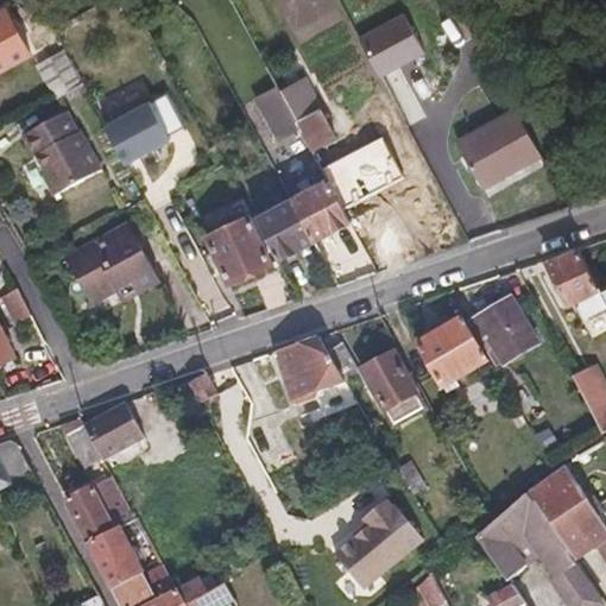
[(1,0),(5,5),(0,7),(0,67),(31,50),(55,95),(68,88),(18,0),(1,0)]
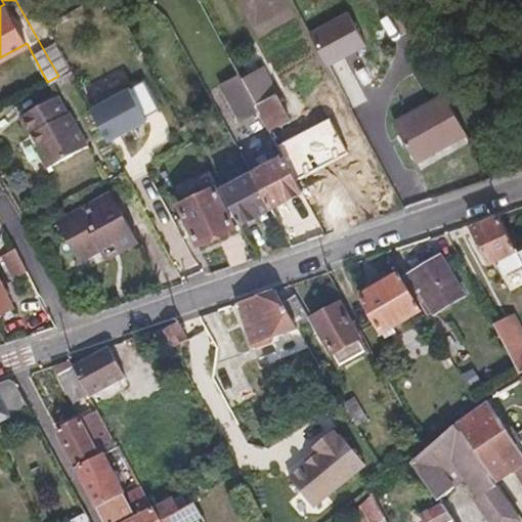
[(345,8),(307,29),(327,64),(364,45),(345,8)]
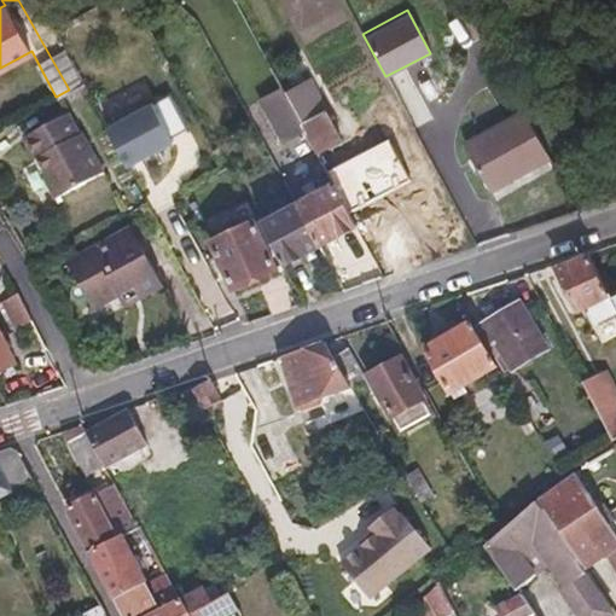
[(285,93),(280,83),(256,97),(282,144),(306,132),(285,93)]
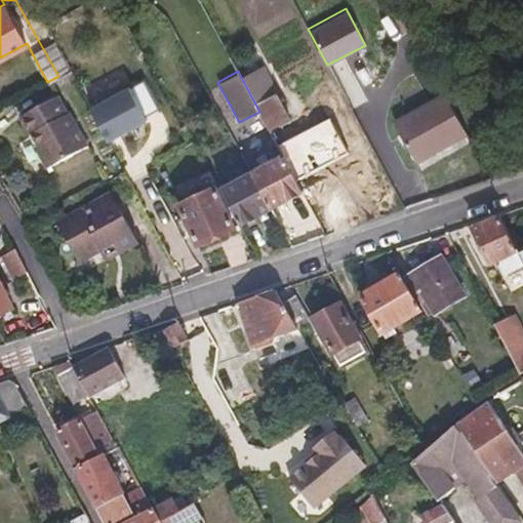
[(252,74),(242,79),(259,112),(269,128),(288,118),(274,92),(267,97),(253,73),(252,74)]
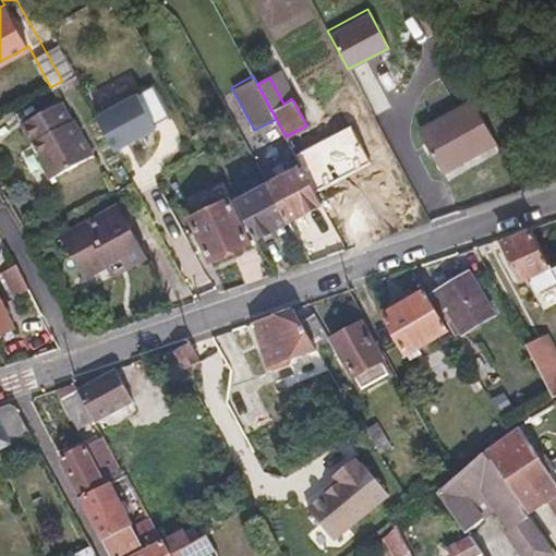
[(136,89),(94,111),(115,149),(155,129),(136,89)]
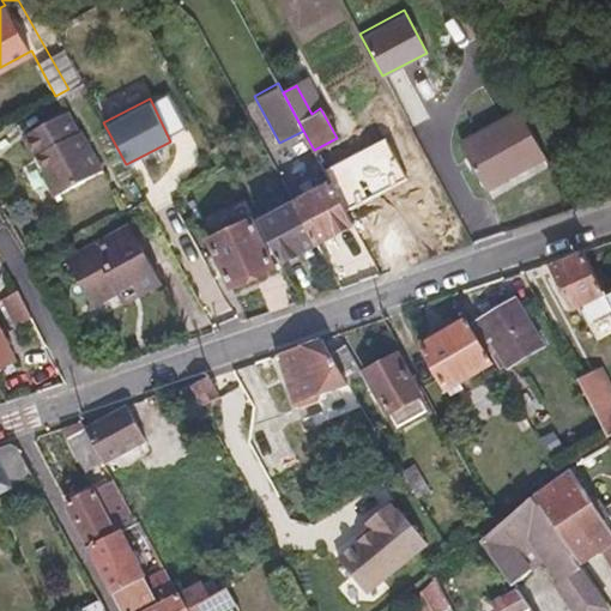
[(543,155),(516,108),(459,141),(484,188),(543,155)]
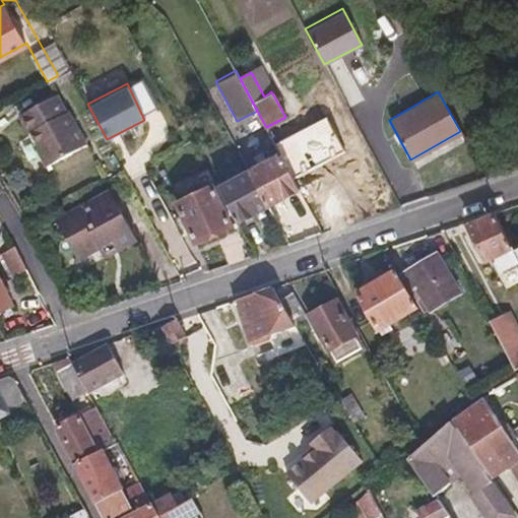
[(60,94),(19,116),(27,132),(30,131),(37,143),(35,144),(45,165),(85,143),(60,94)]
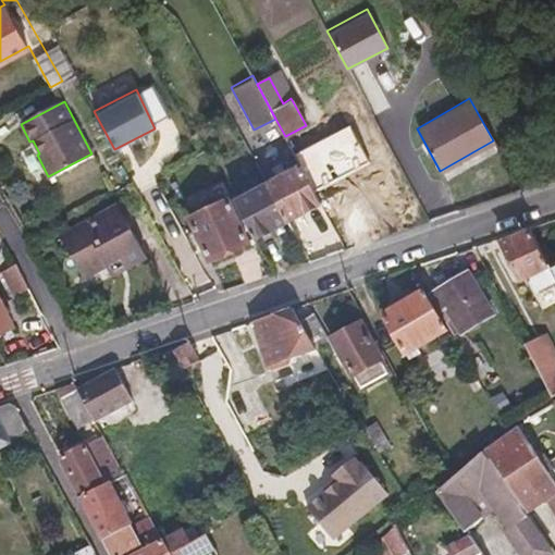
[(348,123),(296,149),(316,188),(368,162),(348,123)]
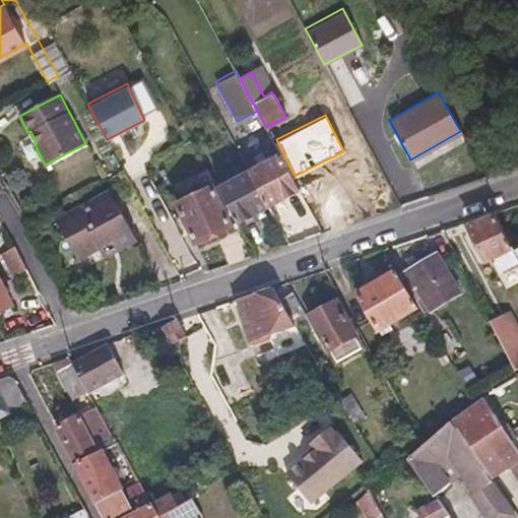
[(250,172),(269,206),(300,189),(281,155),(250,172)]
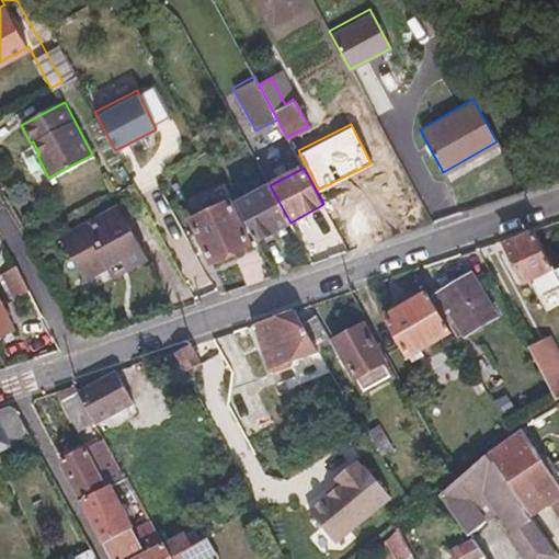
[(291,223),(270,185),(236,204),(257,241),(291,223)]
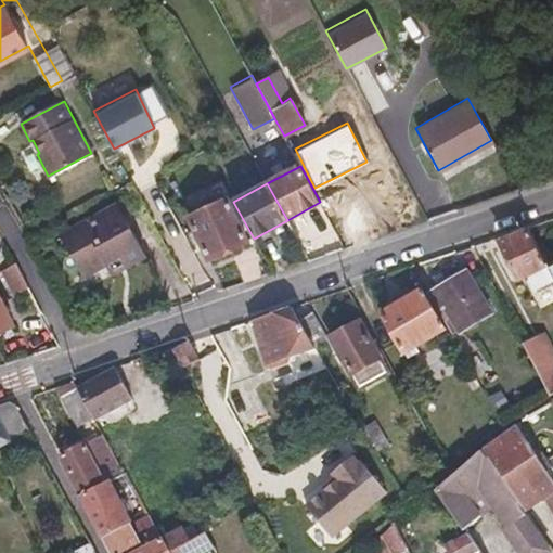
[(227,200),(191,216),(210,259),(246,242),(227,200)]
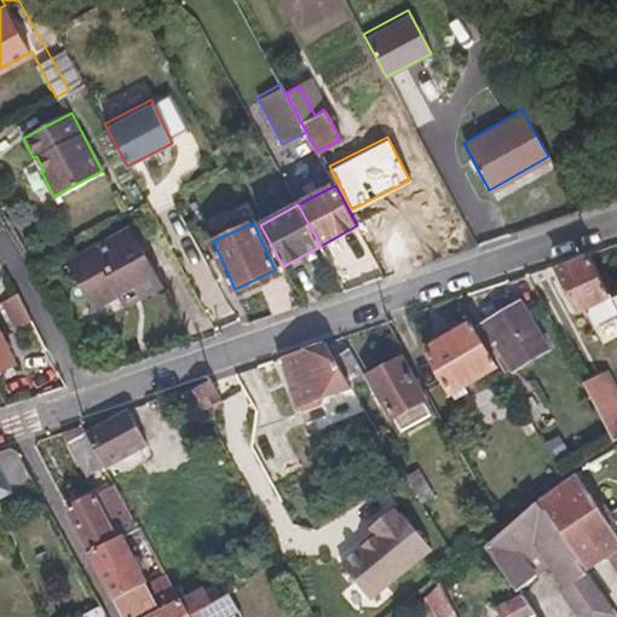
[(94,307),(119,294),(136,284),(143,297),(162,286),(133,229),(70,263),(94,307)]
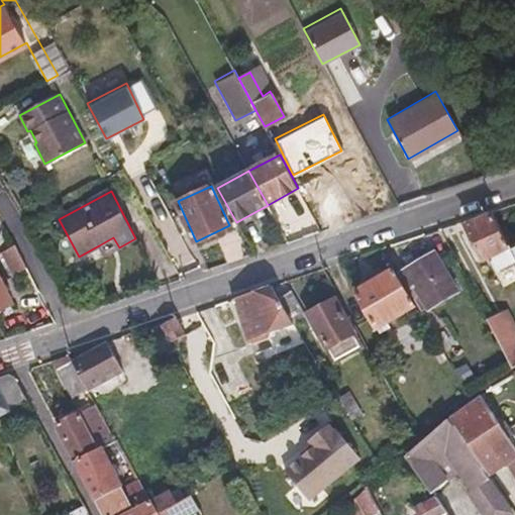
[(483,255),(508,243),(491,209),(464,218),(483,255)]
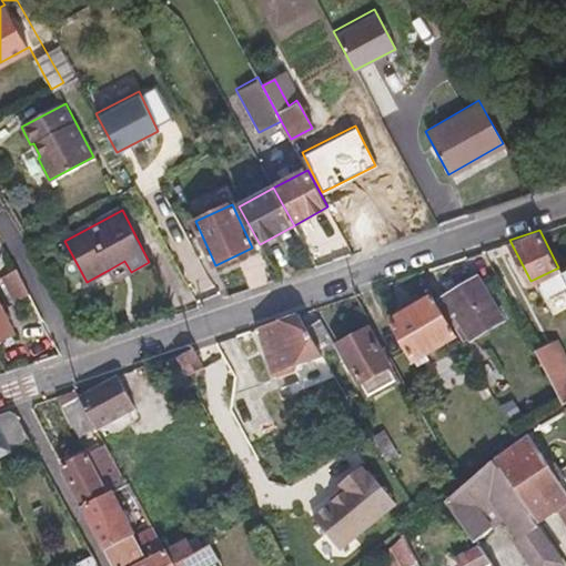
[(124,261),(109,270),(115,281),(131,272),(124,261)]
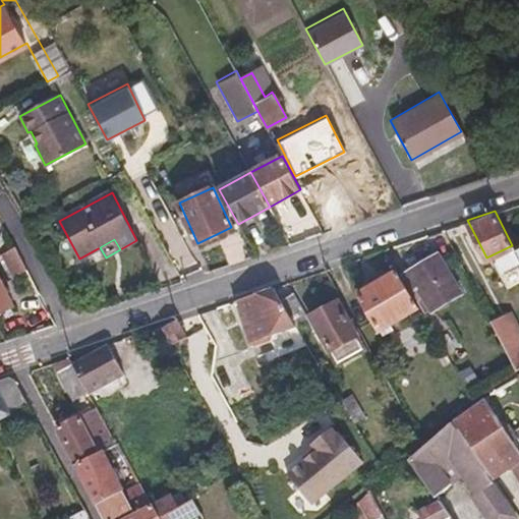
[(14,246),(0,253),(13,278),(27,271),(14,246)]
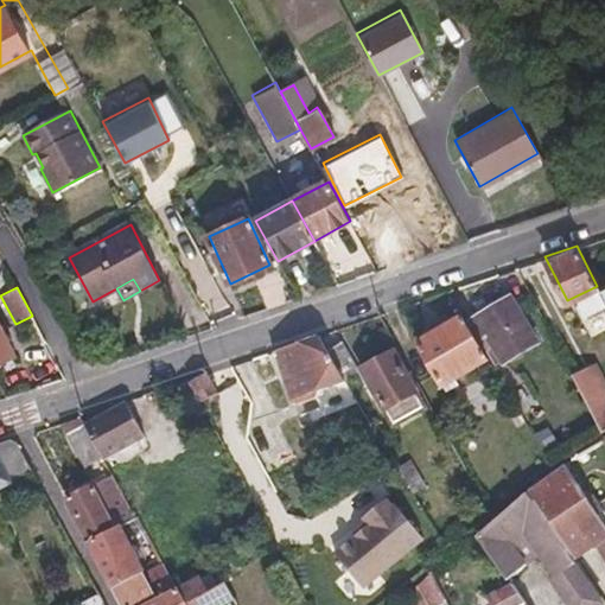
[(507,295),(476,314),(503,362),(534,343),(507,295)]
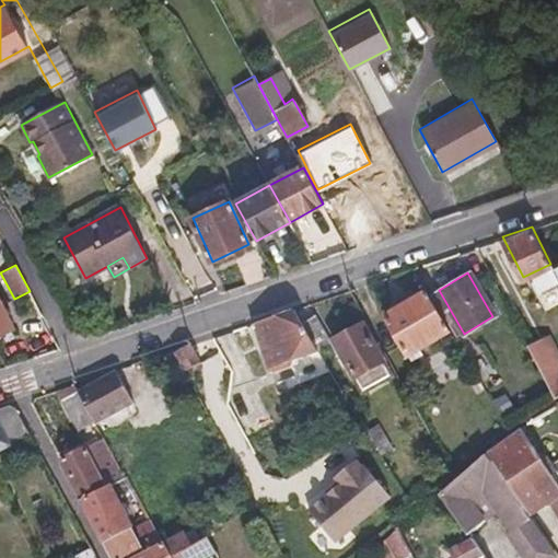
[(369,325),(399,379),(417,369),(411,360),(422,353),(419,348),(449,329),(426,292),(369,325)]
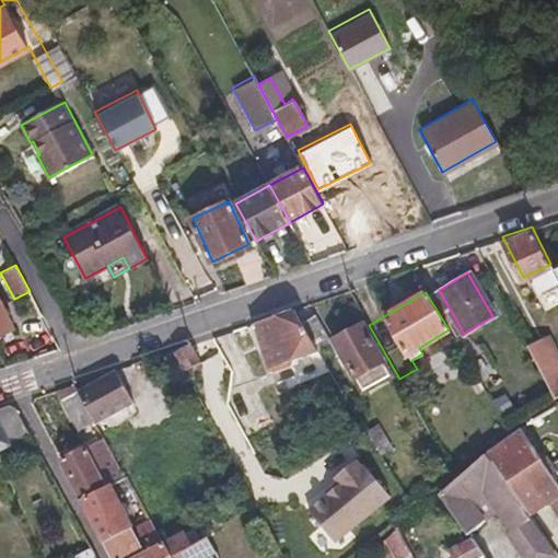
[(0,336),(14,329),(0,302),(0,336)]
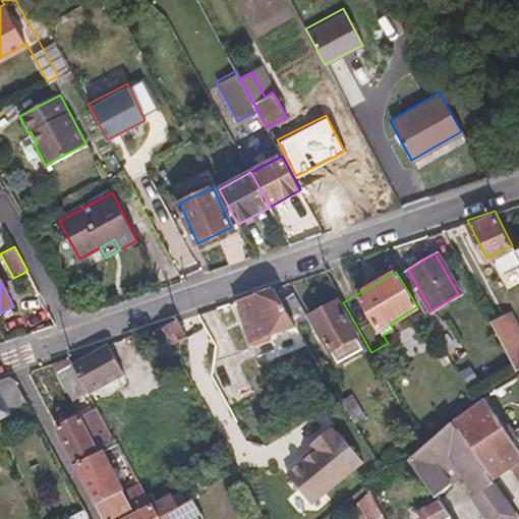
[(272,286),(234,299),(247,342),(255,345),(269,339),(268,336),(297,327),(295,325),(278,296),(272,286)]
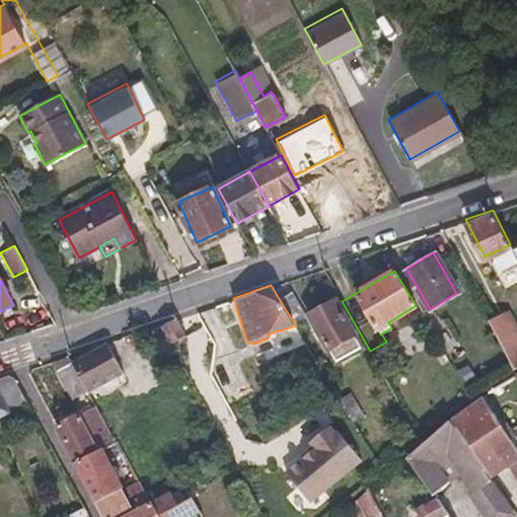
[(277,295),(294,323),(305,317),(290,287),(277,295)]
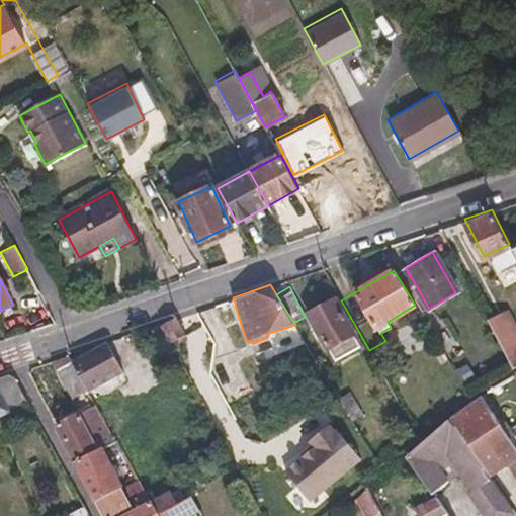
[(334,299),(310,313),(335,359),(359,346),(334,299)]
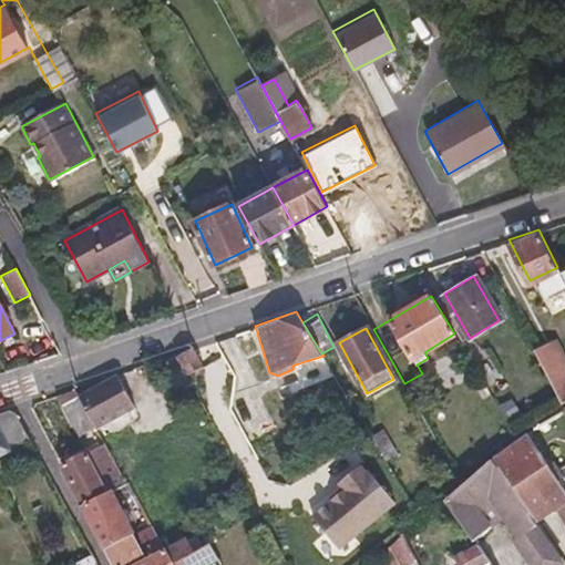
[(551,382),(564,373),(564,355),(555,337),(534,349),(551,382)]
